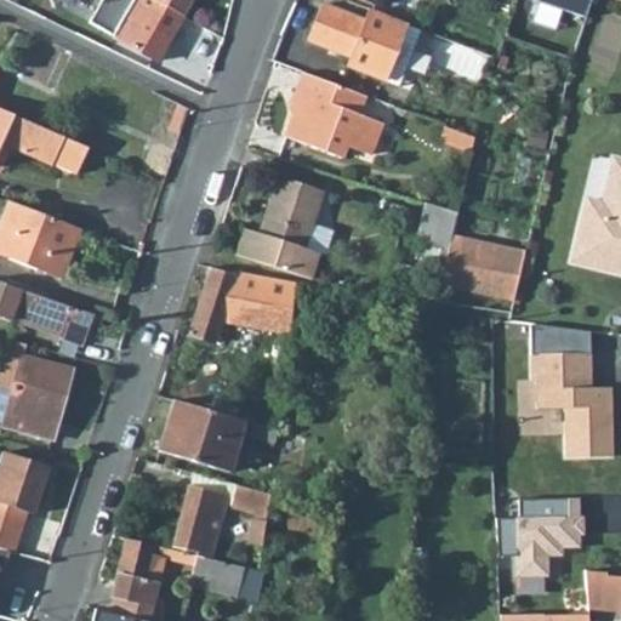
[(153,0),(100,0),(86,22),(157,62),(182,16),(153,0)]
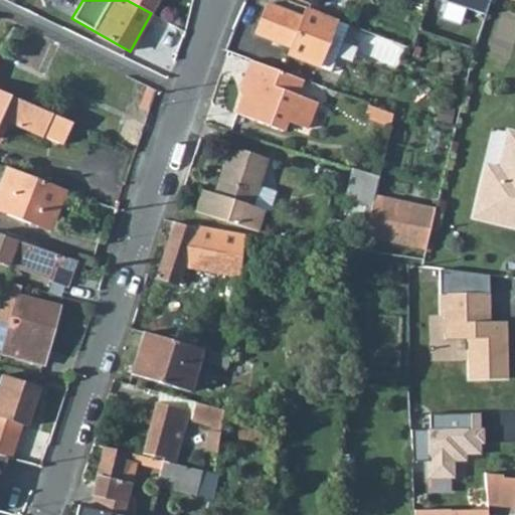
[(158,0),(127,0),(151,13),(158,0)]
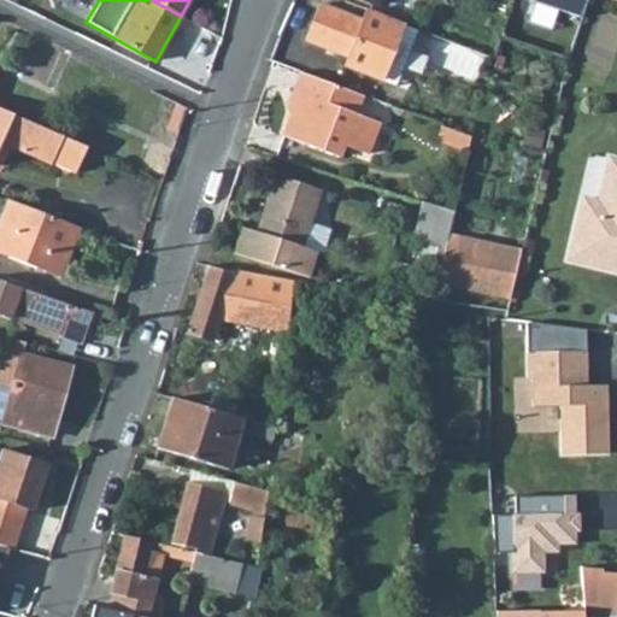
[(528,0),(581,17),(586,0),(528,0)]
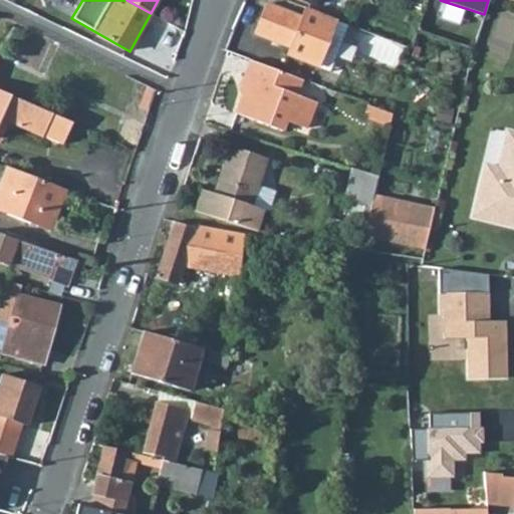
[(317,66),(335,19),(306,8),(302,17),(267,3),(255,33),(291,46),(287,54),(317,66)]
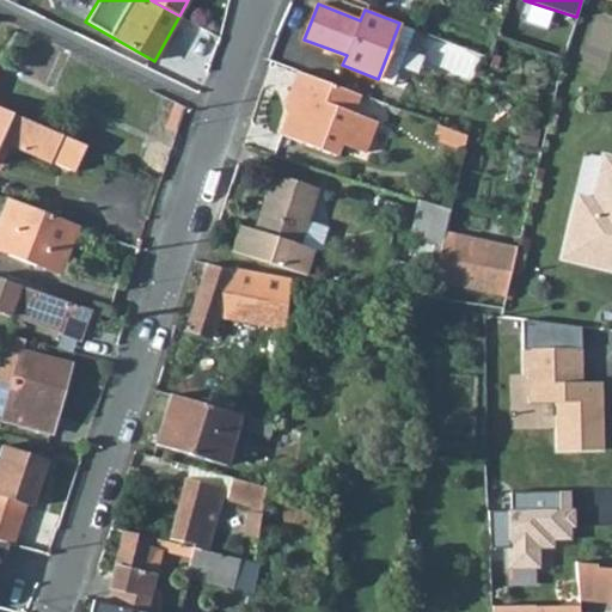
[(513,20),(502,17),(496,36),(508,40),(513,20)]
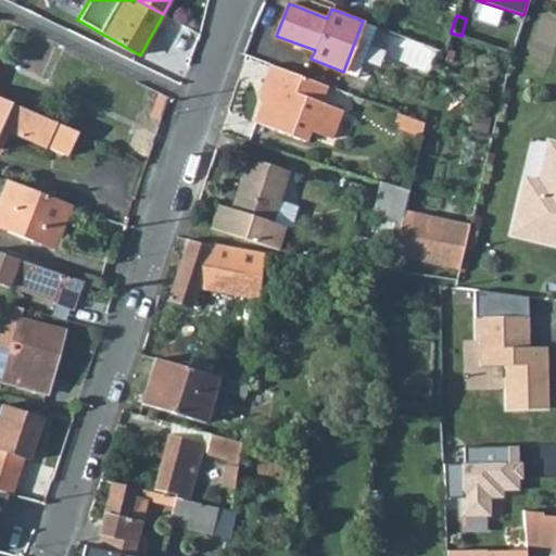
[(376,25),(363,21),(343,72),(356,76),(376,25)]
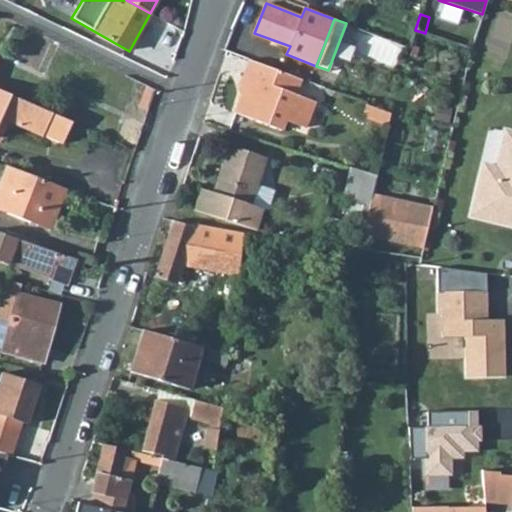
[(377,35),(369,52),(391,64),(400,46),(377,35)]
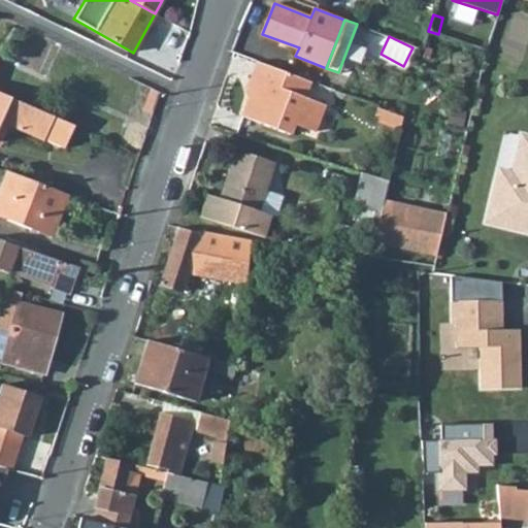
[(303,96),(309,80),(258,62),(252,78),(259,80),(254,95),(251,94),(251,95),(242,117),(290,134),(293,124),(314,131),(324,104),(303,96)]
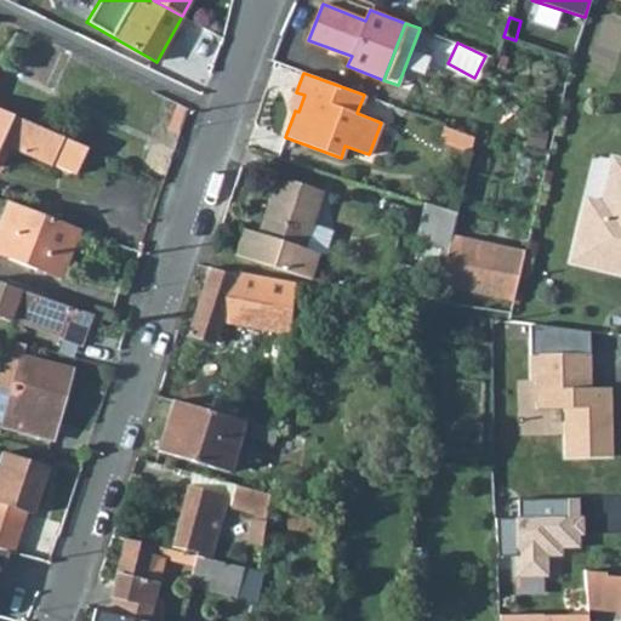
[(289,110),(295,112),(295,110),(298,112),(305,95),(296,92),(289,110)]
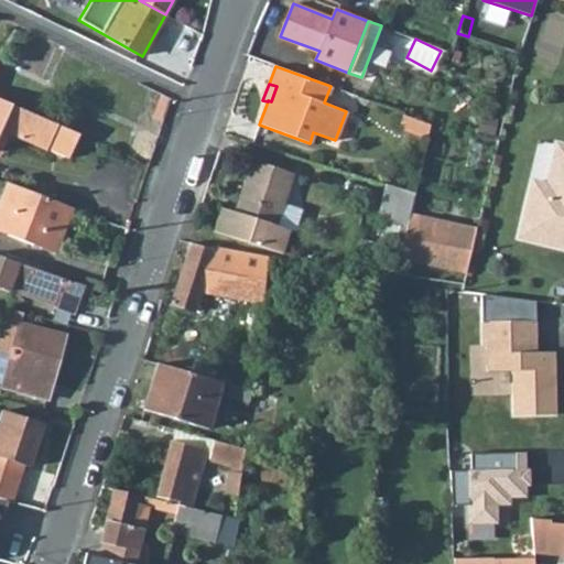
[(0,130),(8,133),(46,150),(46,149),(68,159),(78,134),(57,126),(0,100),(0,130)]
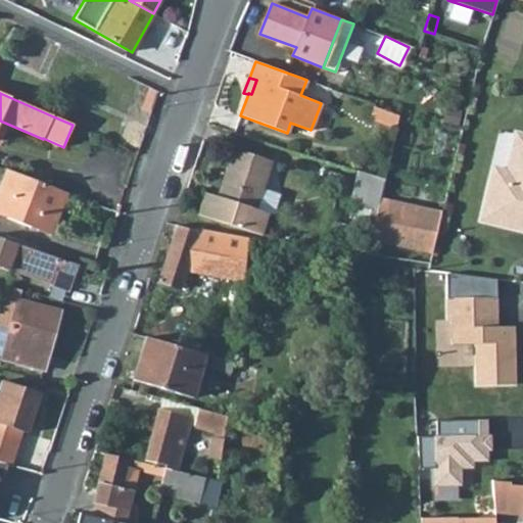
[(396,126),(398,115),(373,105),(370,116),(396,126)]
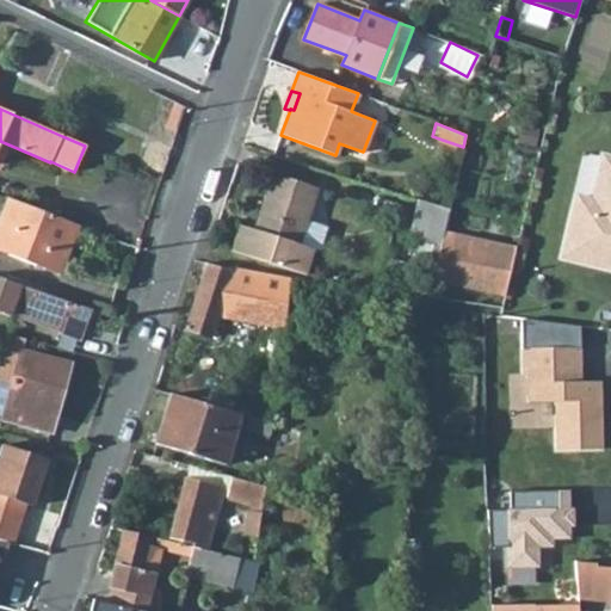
[(588,150),(579,190),(592,192),(602,153),(588,150)]
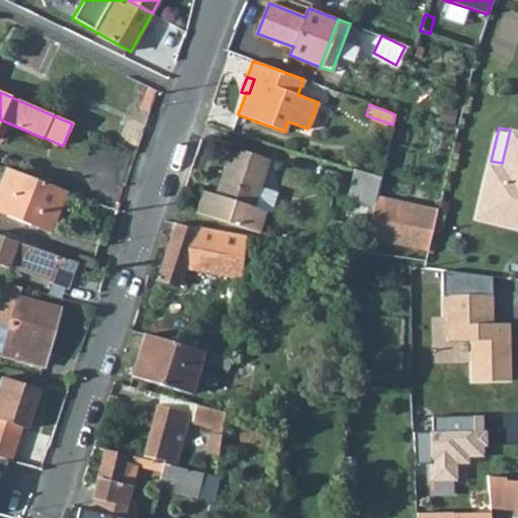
[(517,133),(512,132),(503,169),(503,173),(489,170),(480,211),(502,218),(501,222),(517,225),(517,133)]
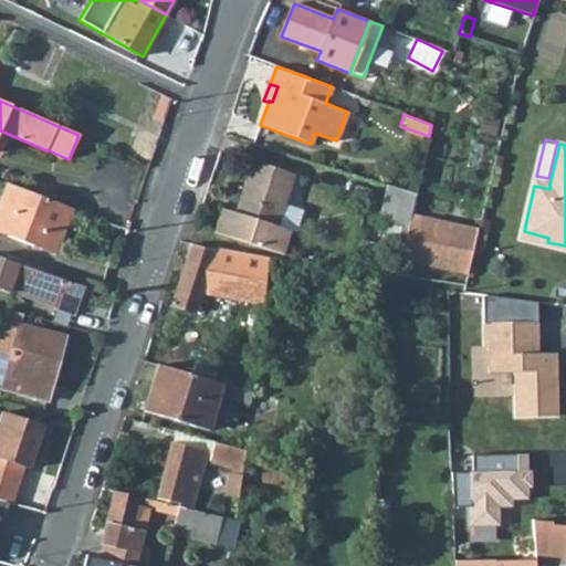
[(285,203),(295,174),(253,159),(236,212),(223,208),(215,232),(284,254),(292,230),(279,226),(285,203)]
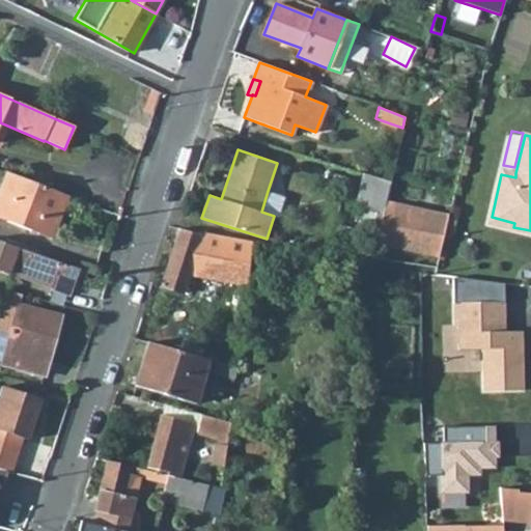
[(0,217),(52,238),(68,196),(6,172),(0,188),(0,217)]
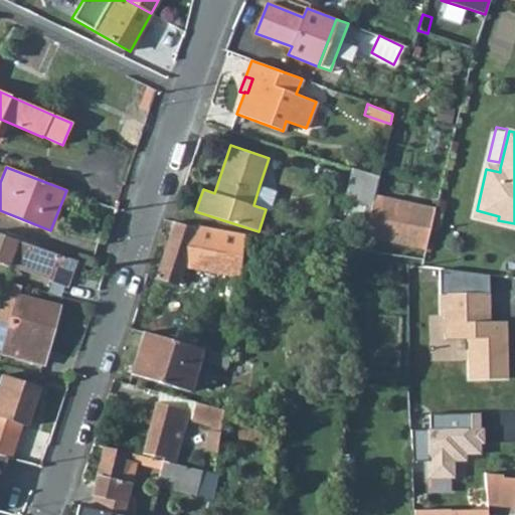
[(373,195),(378,176),(353,168),(345,199),(350,200),(371,206),(373,195)]
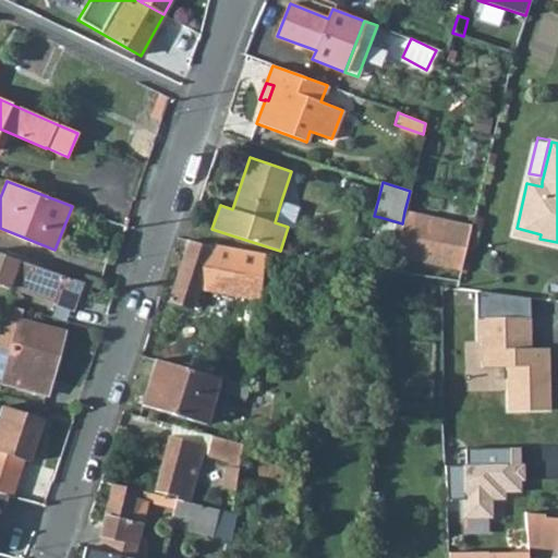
[(281,201),(275,222),(288,227),(293,229),(300,207),(281,201)]
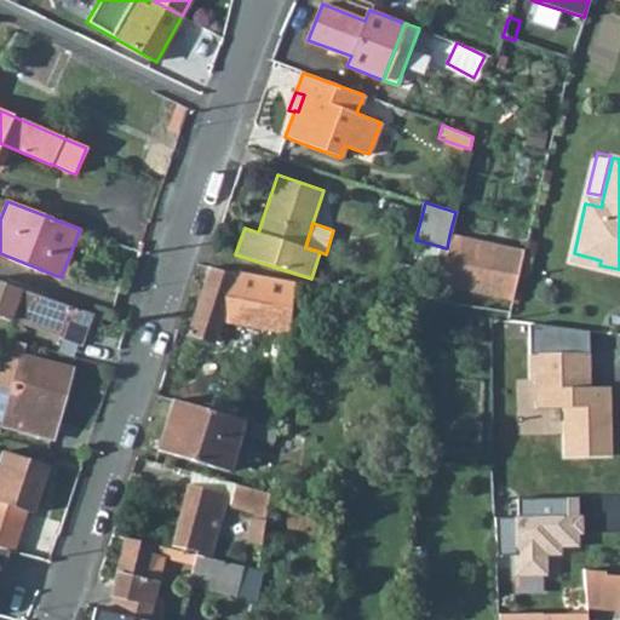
[(449,235),(447,248),(443,265),(438,282),(512,294),(524,247),(449,235)]
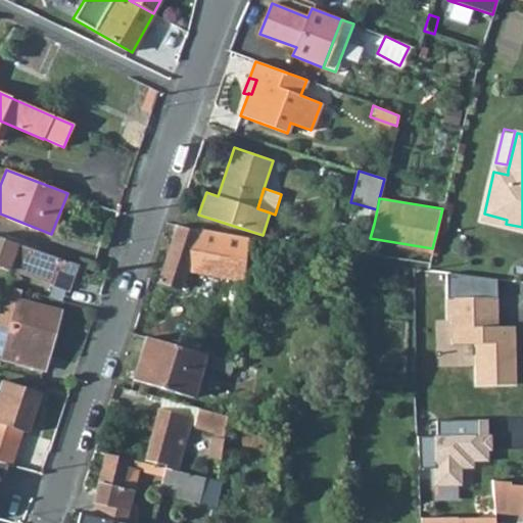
[(363,222),(374,224),(377,209),(355,203),(351,219),(363,222)]
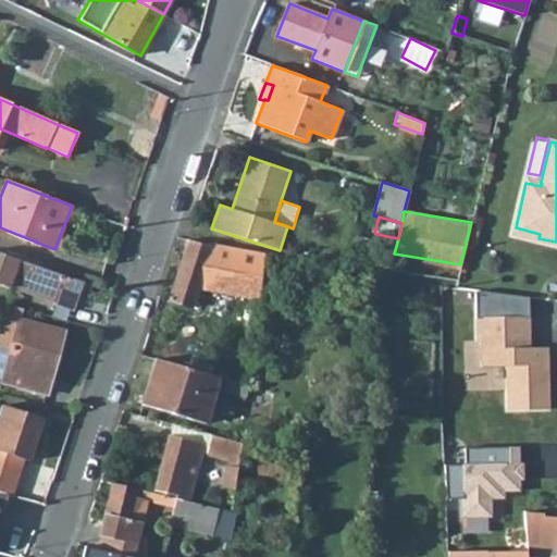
[(540,234),(516,227),(515,232),(539,238),(540,234)]
